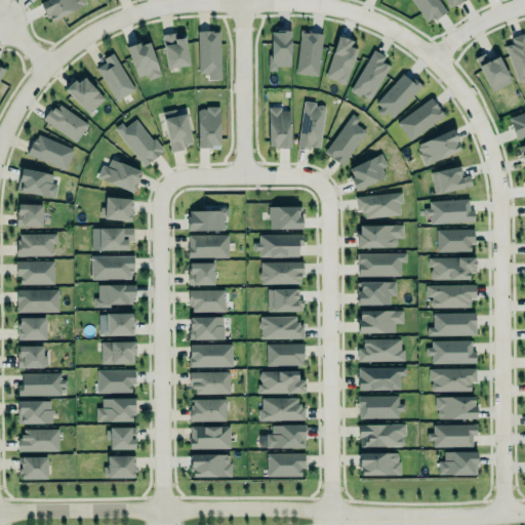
[(50,19),(84,2),(82,0),(40,0),(38,1),(45,16),(47,15),(50,19)]
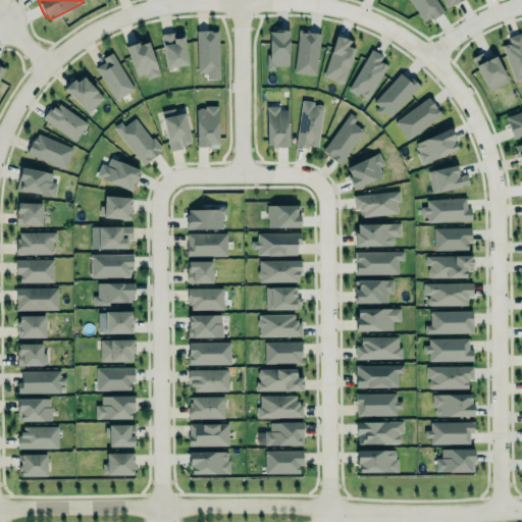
[(434,0),(408,0),(421,19),(426,16),(427,18),(429,16),(430,17),(441,10),(434,0)]
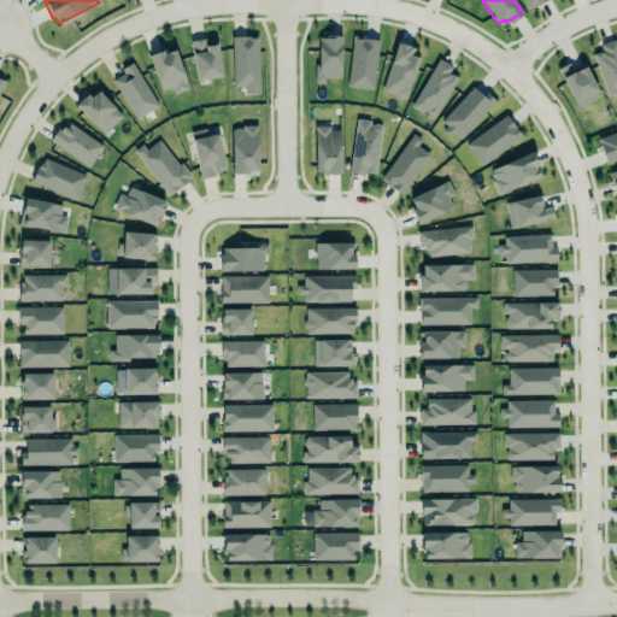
[(550,0),(548,0),(521,0),(526,11),(550,0)]
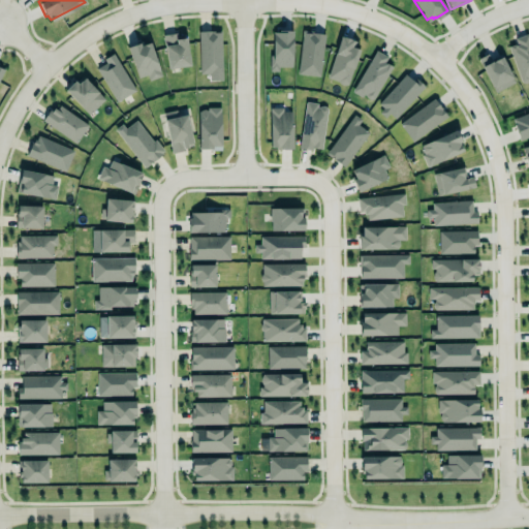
[(196,31),(219,29),(223,80),(209,81),(208,72),(198,73),(196,31)]
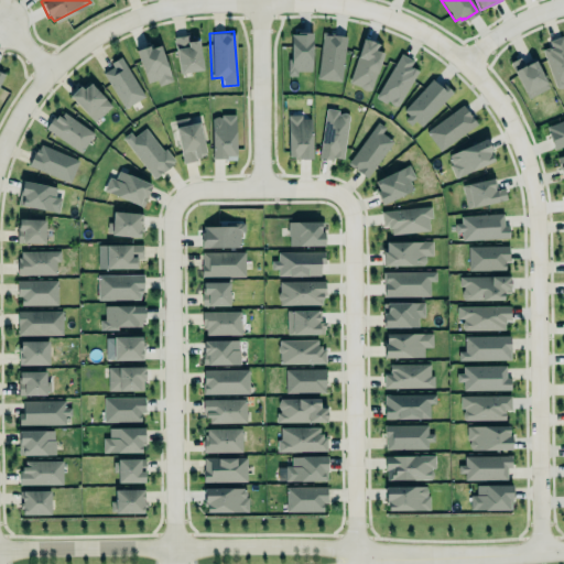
[(312,34),(290,33),(289,76),(297,77),(297,72),(311,73),(312,34)]
